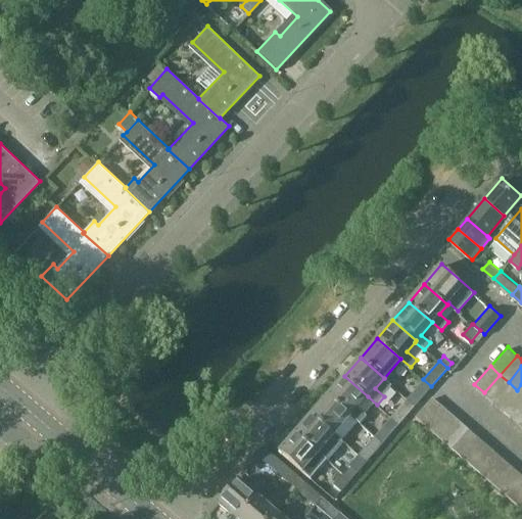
[(500,375),(484,392),(492,400),(509,382),(500,375)]
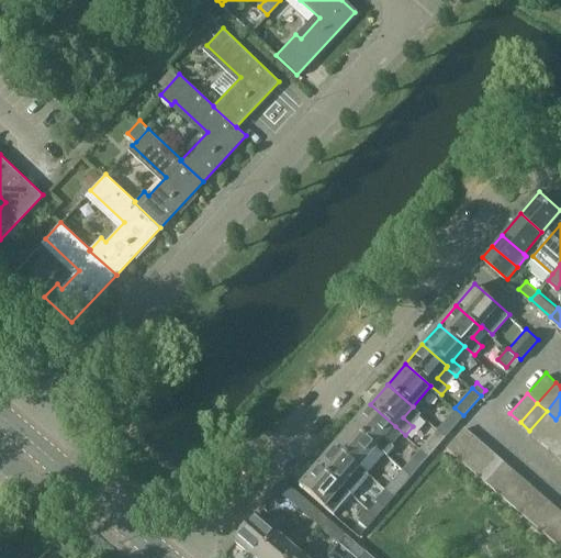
[(370,404),(352,424),(378,446),(379,445),(389,454),(395,446),(386,437),(395,426),(370,404)]
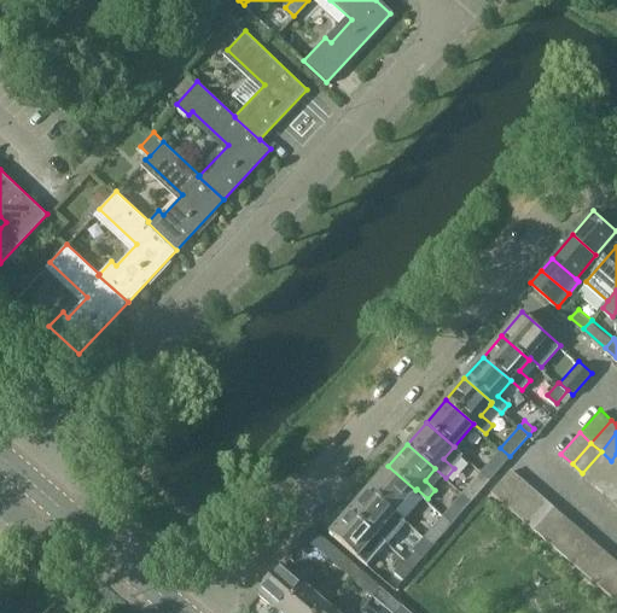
[(500,448),(481,470),(490,478),(510,456),(500,448)]
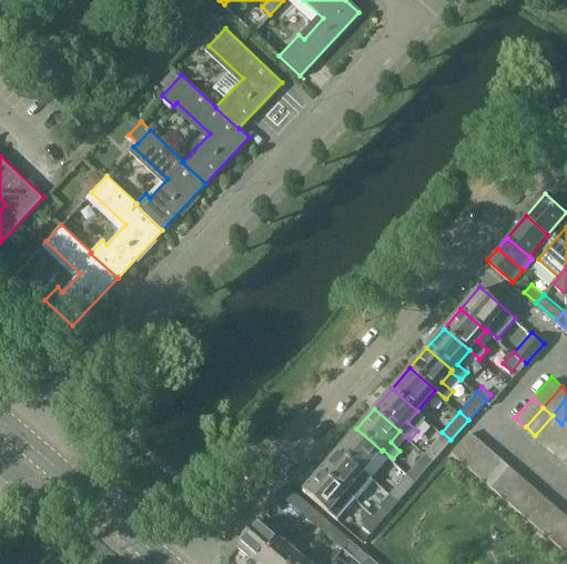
[(545,443),(562,424),(553,415),(535,435),(545,443)]
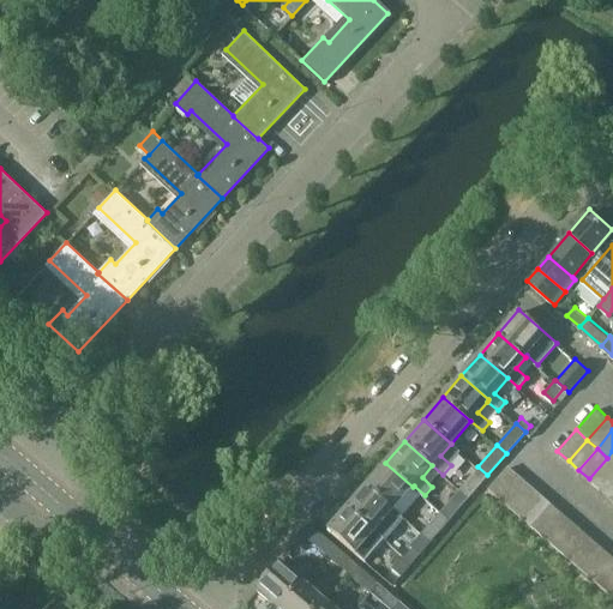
[(612,462),(607,458),(589,478),(599,488),(612,471),(612,462)]
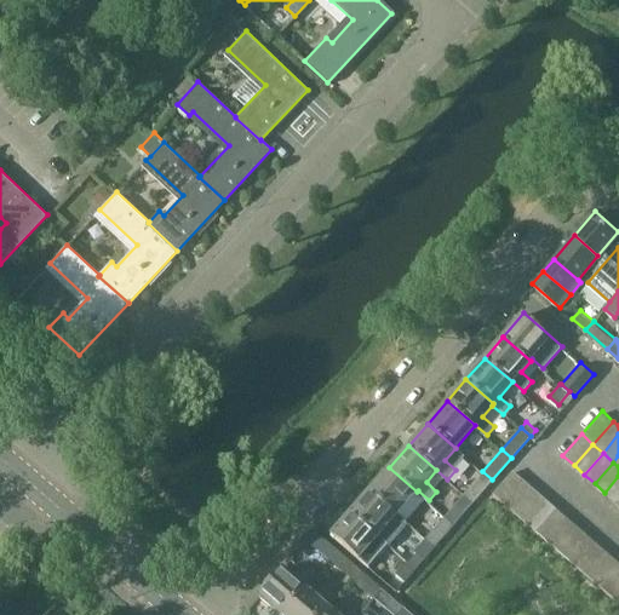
[(389,467),(370,490),(399,513),(417,492),(389,467)]
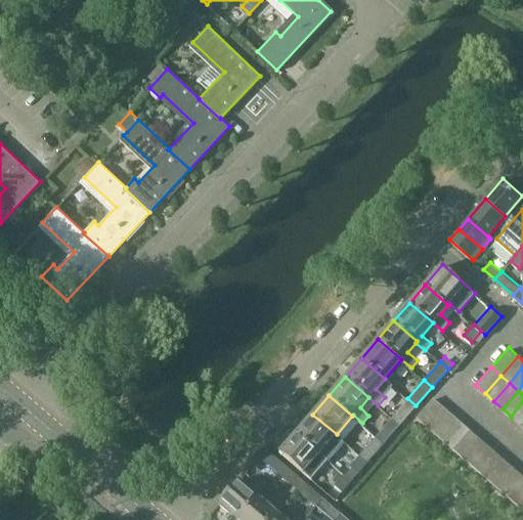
[(417,417),(426,424),(442,404),(434,397),(417,417)]
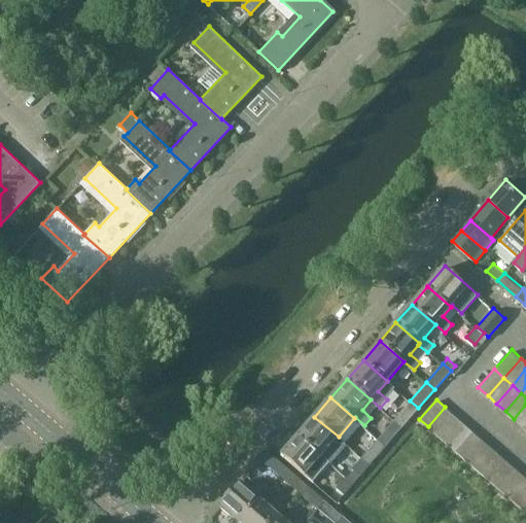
[(410,401),(393,420),(401,427),(418,408),(410,401)]
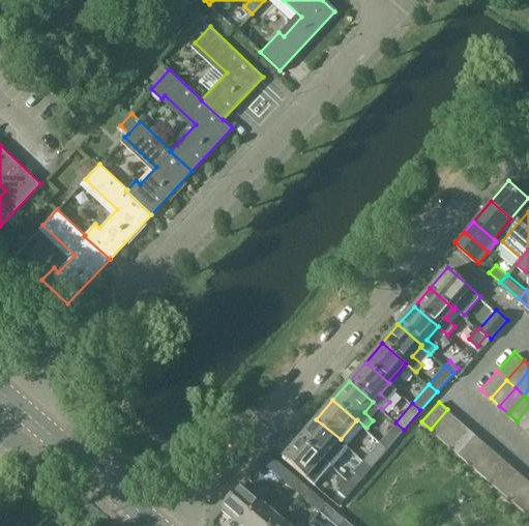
[(528,407),(517,421),(527,430),(528,428),(528,407)]
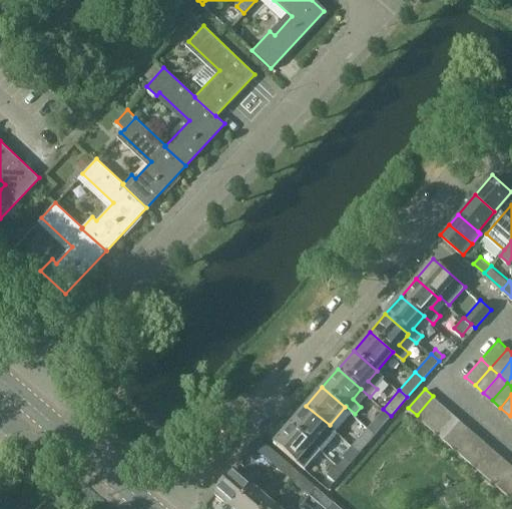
[(417,415),(426,423),(443,404),(433,396),(417,415)]
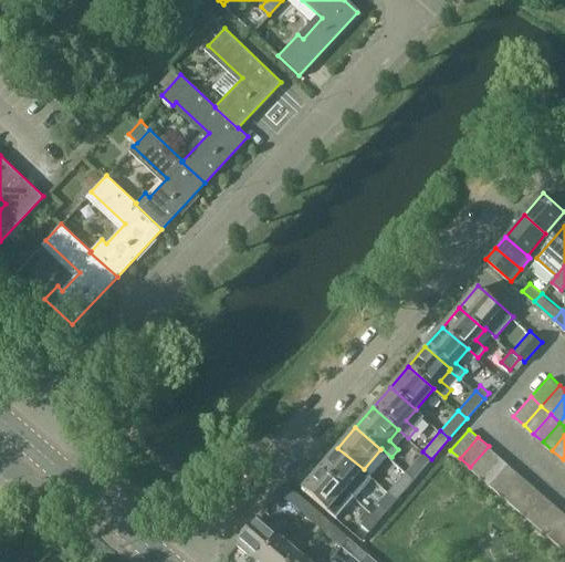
[(480,476),(499,455),(489,446),(470,467),(480,476)]
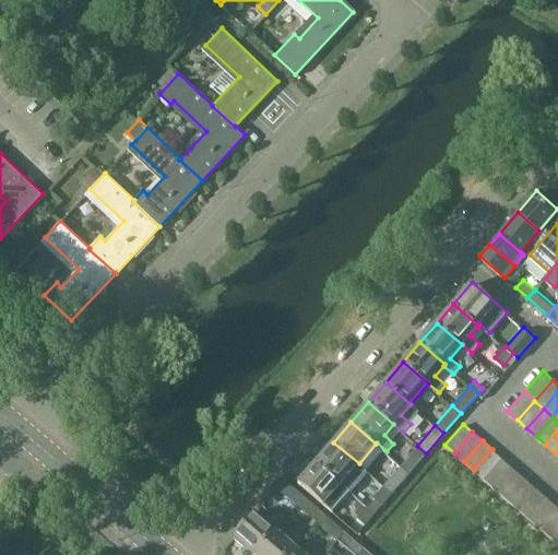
[(333,443),(317,462),(342,484),(343,483),(351,489),(368,470),(359,463),(333,443)]
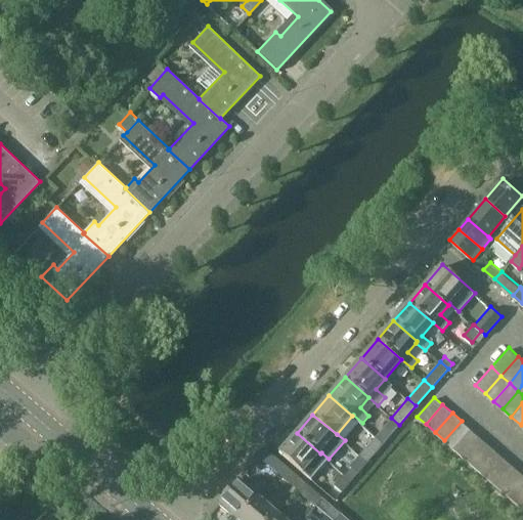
[(384,443),(399,425),(391,418),(376,436),(384,443)]
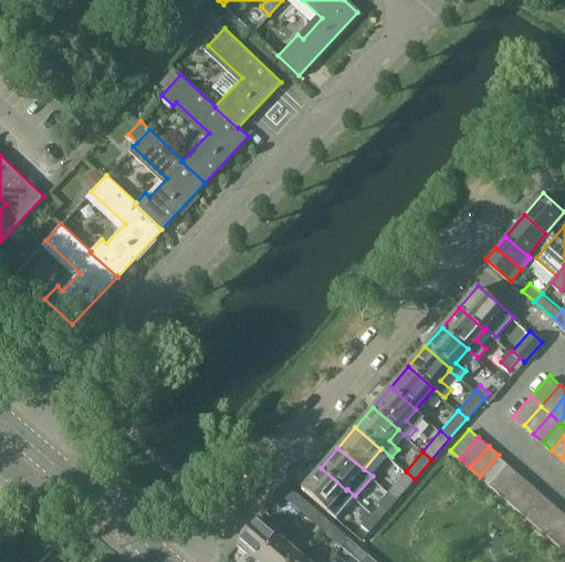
[(499,455),(480,476),(490,485),(509,464),(499,455)]
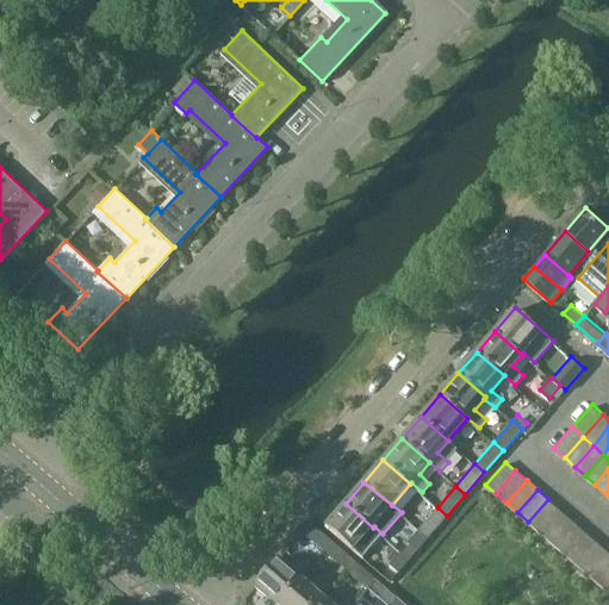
[(539,530),(558,507),(548,499),(528,522),(539,530)]
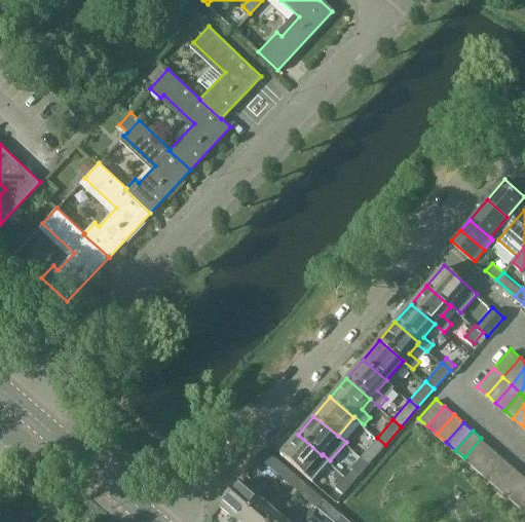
[(298,435),(282,453),(280,454),(304,475),(322,455),(298,435)]
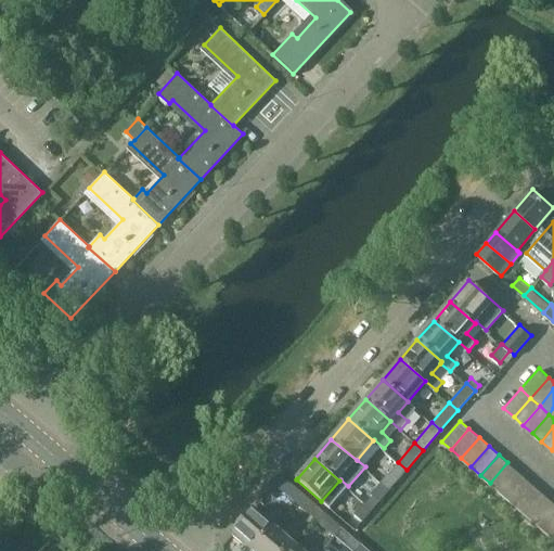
[(398,462),(381,482),(389,489),(407,470),(398,462)]
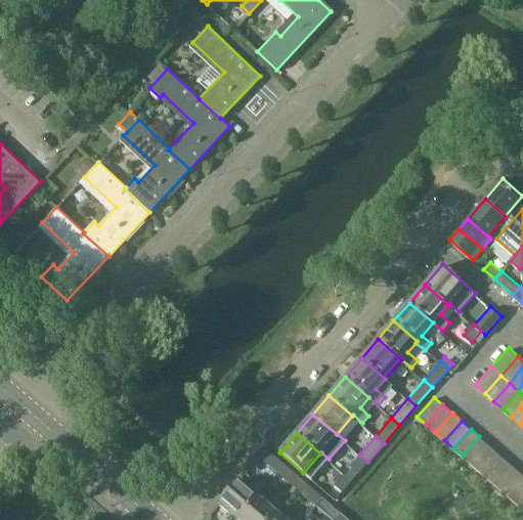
[(471,464),(488,444),(479,436),(463,456),(471,464)]
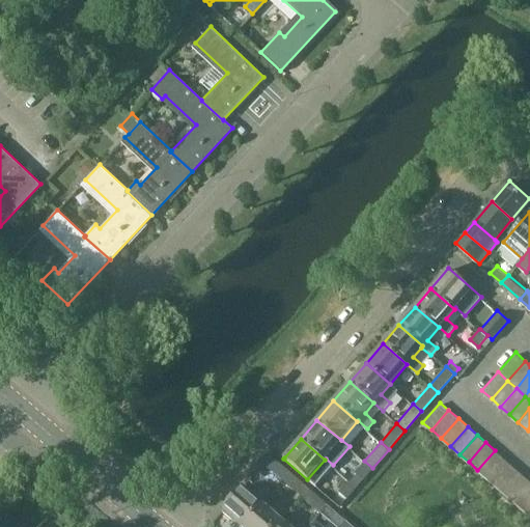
[(495,450),(477,470),(487,478),(504,459),(495,450)]
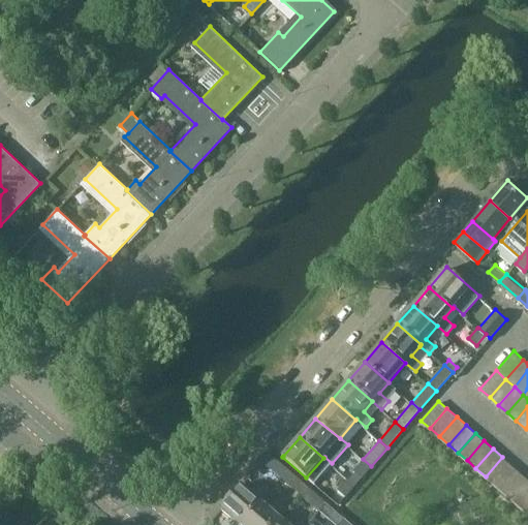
[(261,460),(281,476),(288,467),(270,451),(261,460)]
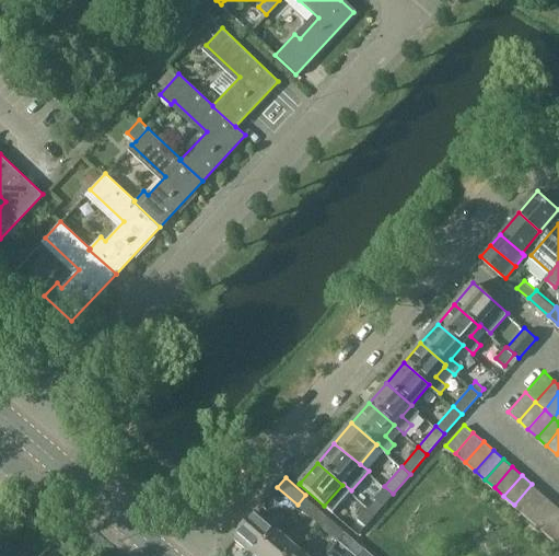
[(523,513),(542,493),(532,484),(514,505),(523,513)]
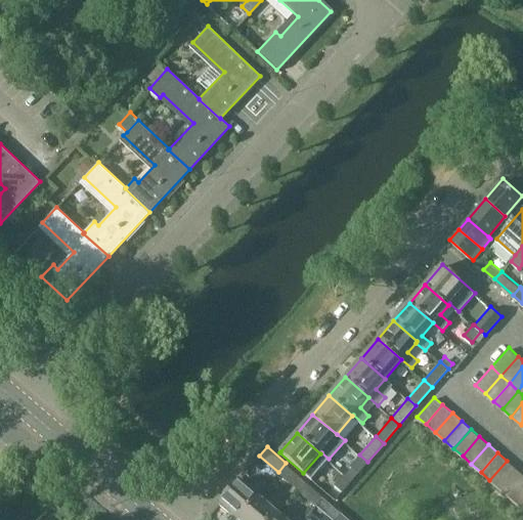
[(367,462),(359,455),(350,465),(358,472),(367,462)]
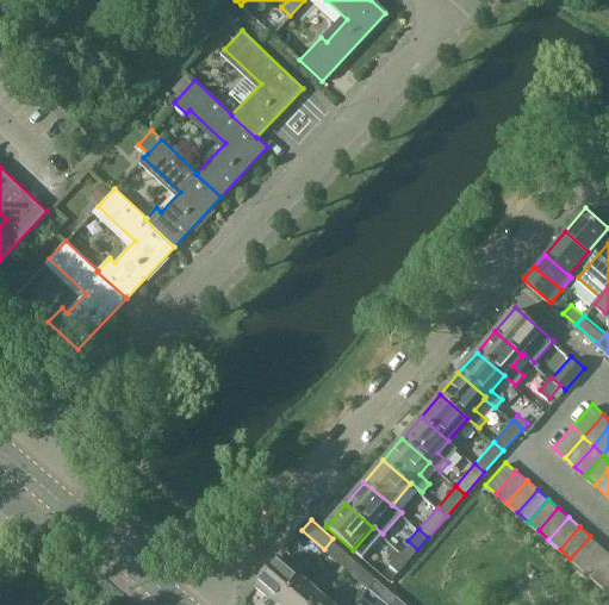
[(579,567),(600,544),(590,536),(570,559),(579,567)]
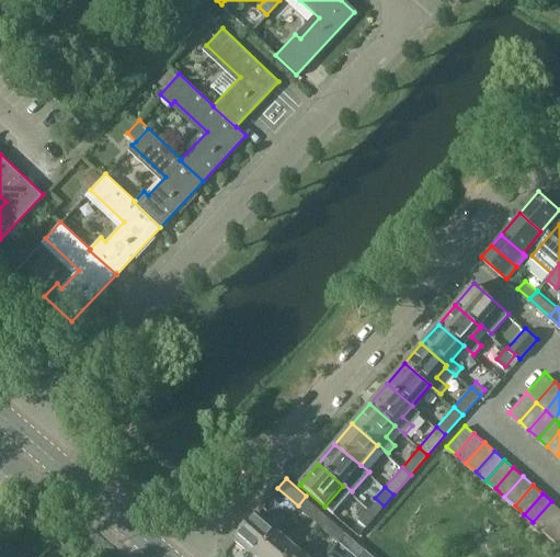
[(298,506),(319,523),(328,514),(306,496),(298,506)]
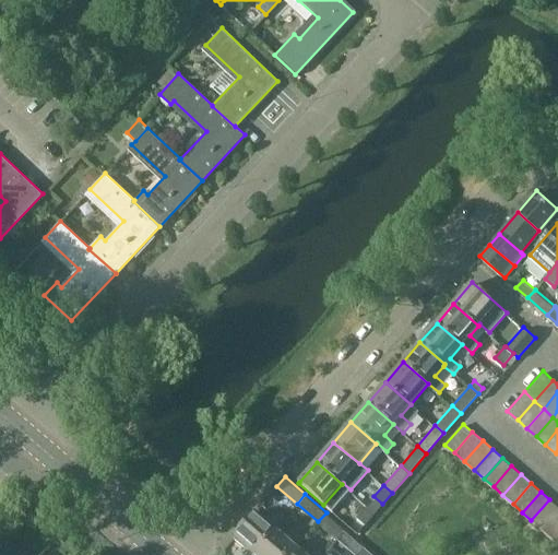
[(531,520),(541,528),(557,508),(557,506),(549,499),(531,520)]
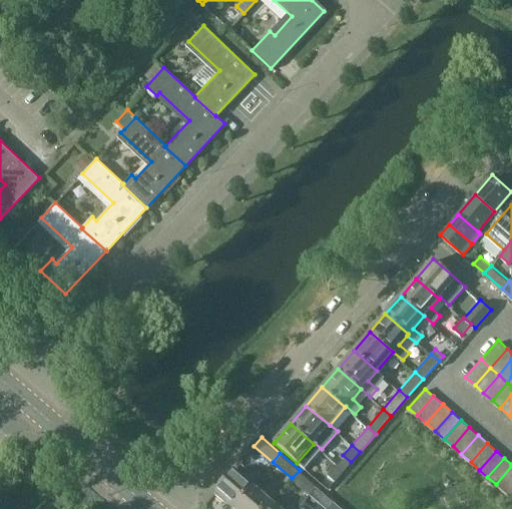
[(328,473),(336,480),(344,470),(336,464),(328,473)]
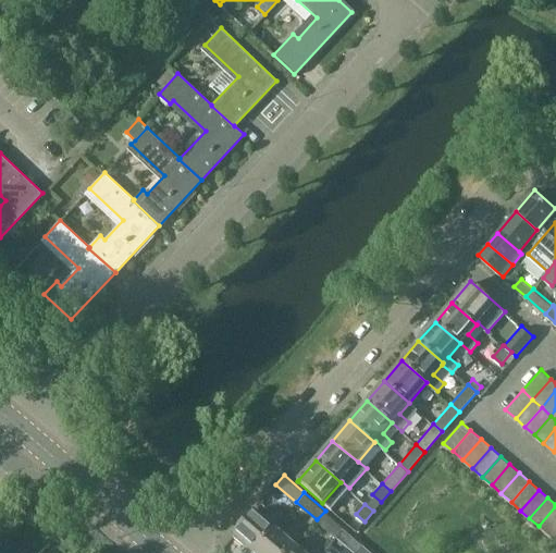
[(548,535),(555,526),(555,506),(539,526),(548,535)]
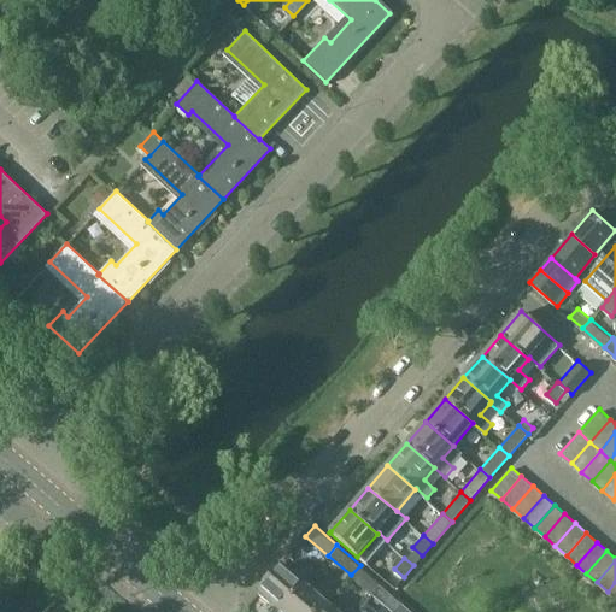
[(257,590),(280,611),(304,583),(281,563),(257,590)]
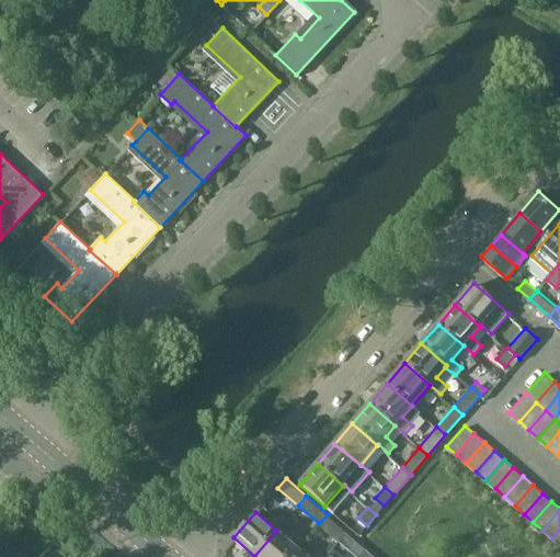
[(319,523),(339,541),(346,531),(328,514),(319,523)]
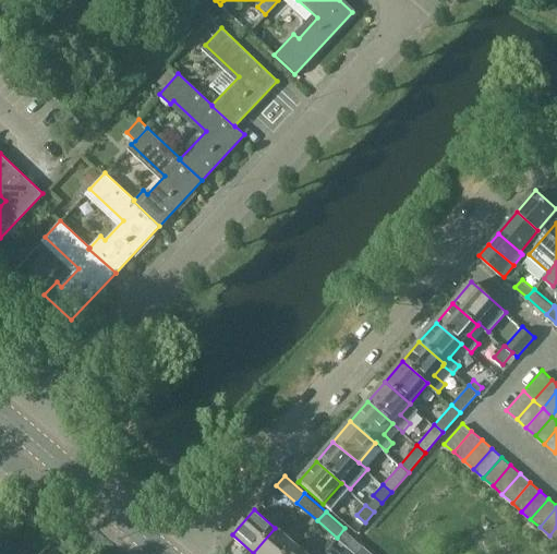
[(253,553),(254,553),(288,553),(295,545),(275,528),(253,553)]
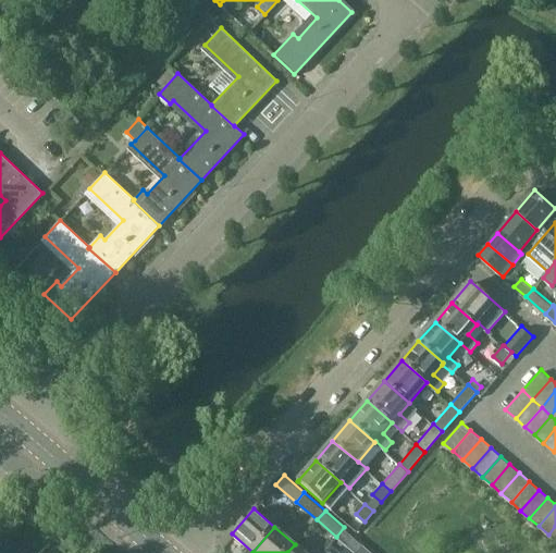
[(355,552),(363,544),(344,527),(336,537),(355,552)]
